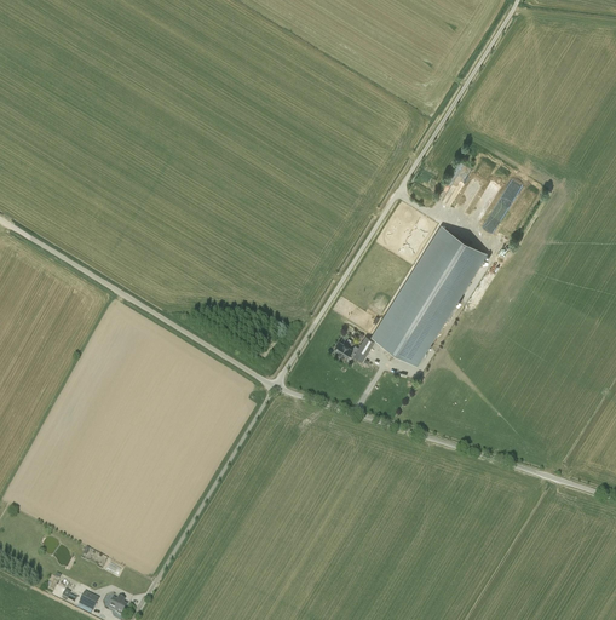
[(467,201),(461,199),(459,202),(455,201),(453,206),(462,211),(467,201)]
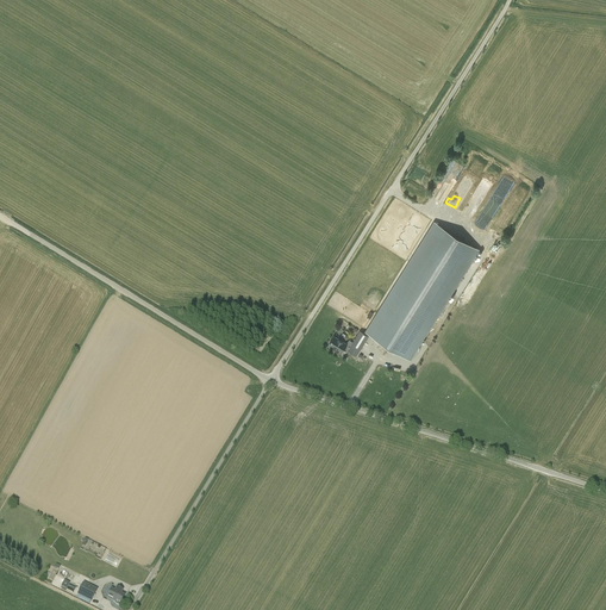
[(363,332),(366,334),(406,359),(475,249),(432,223),(363,332)]
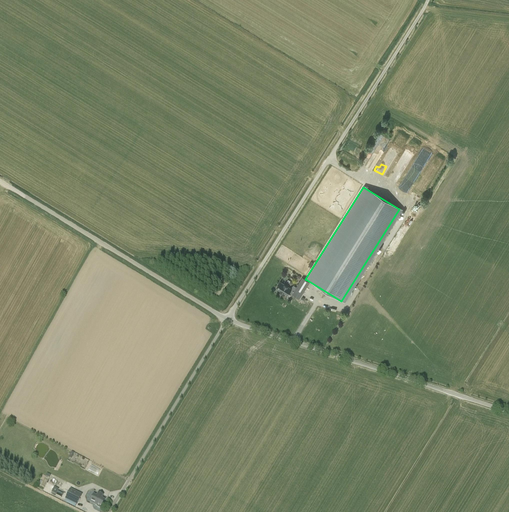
[(294,289),(300,293),(307,282),(307,280),(305,279),(304,280),(299,277),(291,290),(288,289),(288,288),(277,282),(273,288),(277,290),(276,291),(280,294),(281,293),(284,295),(286,292),(289,294),(296,298),(298,296),(293,293),(294,292),(293,291),(294,289)]
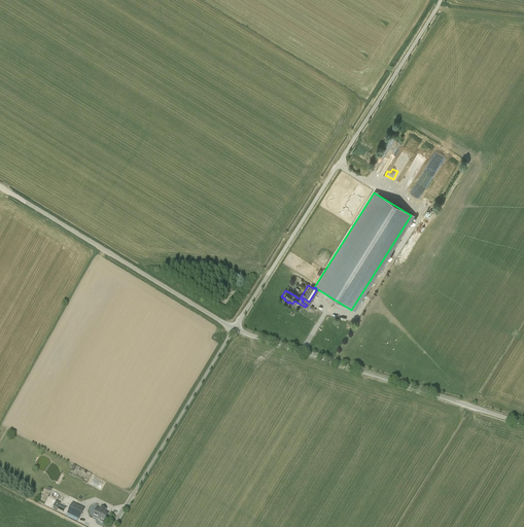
[(71,473),(75,475),(75,473),(80,475),(82,470),(70,465),(67,473),(70,475),(71,473)]
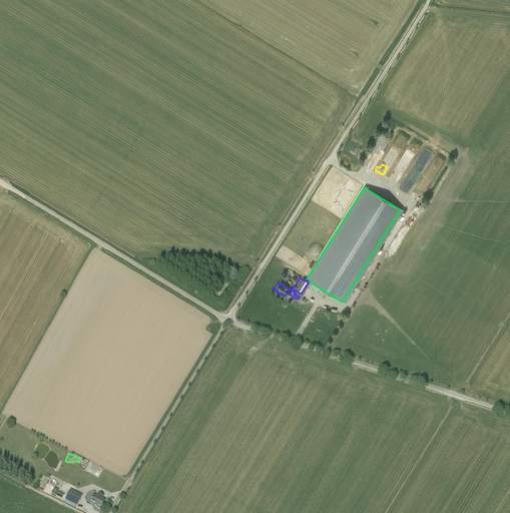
[(79,496),(67,490),(62,500),(74,506),(79,496)]
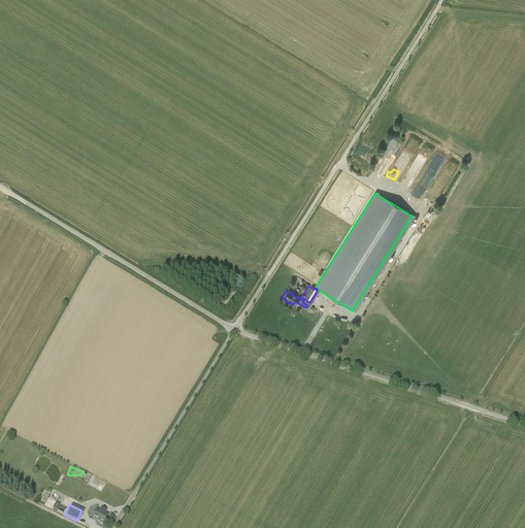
[(100,524),(104,516),(101,515),(102,510),(99,508),(97,513),(94,510),(90,518),(97,521),(96,522),(100,524)]
